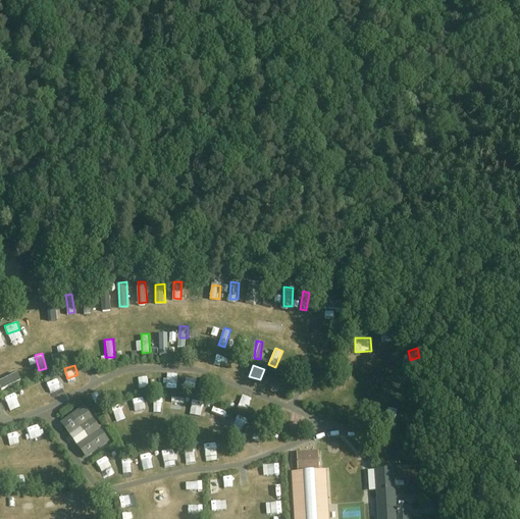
[(5,366),(0,368),(0,382),(1,384),(11,379),(5,366)]
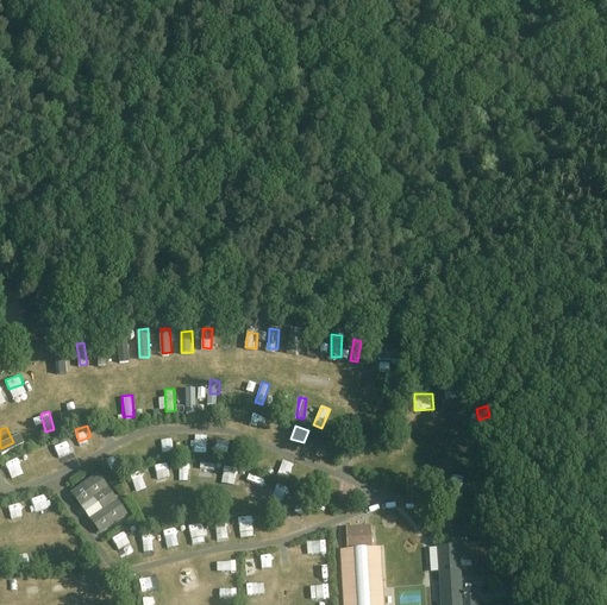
[(63,455),(70,442),(61,438),(54,449),(63,455)]
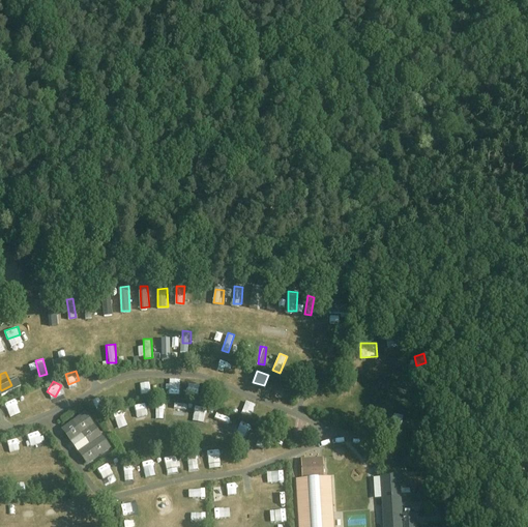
[(182,392),(181,381),(167,382),(167,392),(182,392)]
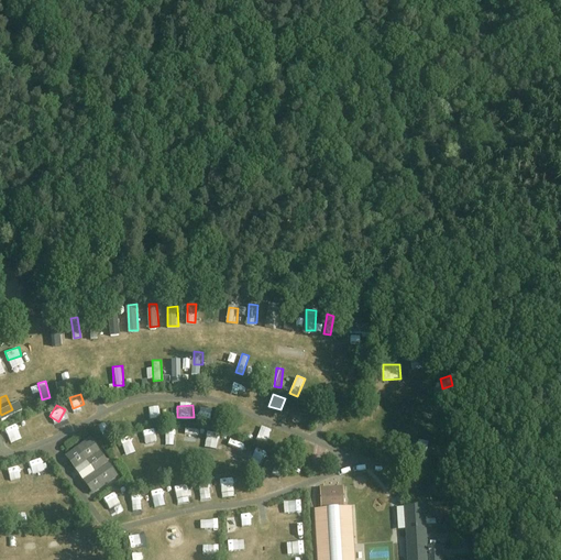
[(166,418),(166,406),(156,406),(156,417),(166,418)]
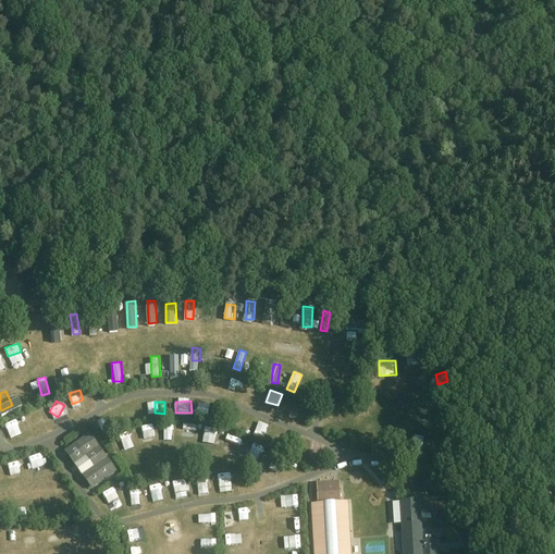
[(14,431),(22,430),(20,420),(3,422),(4,430),(13,429),(14,431)]
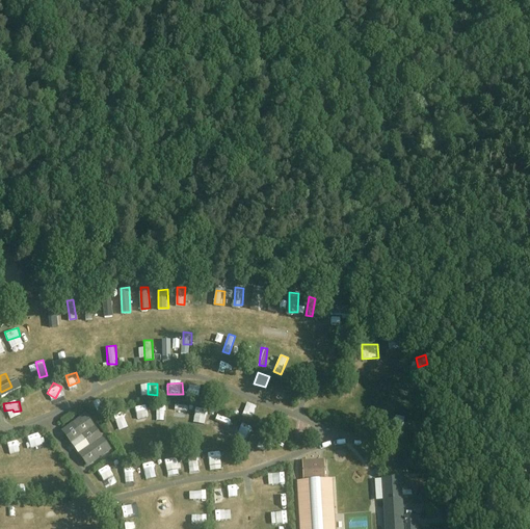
[(242,415),(253,418),(256,407),(245,404),(242,415)]
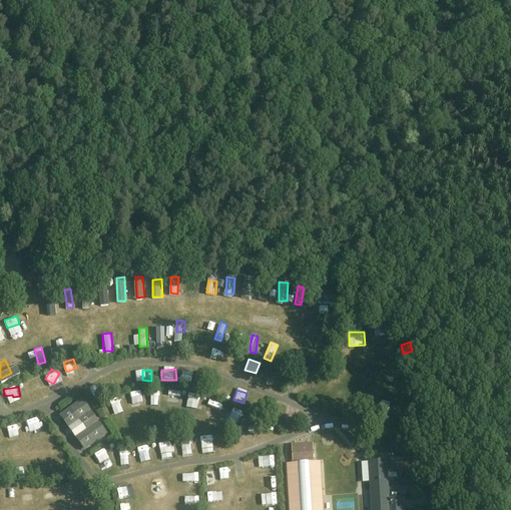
[(104,432),(79,397),(57,413),(82,448),(104,432)]
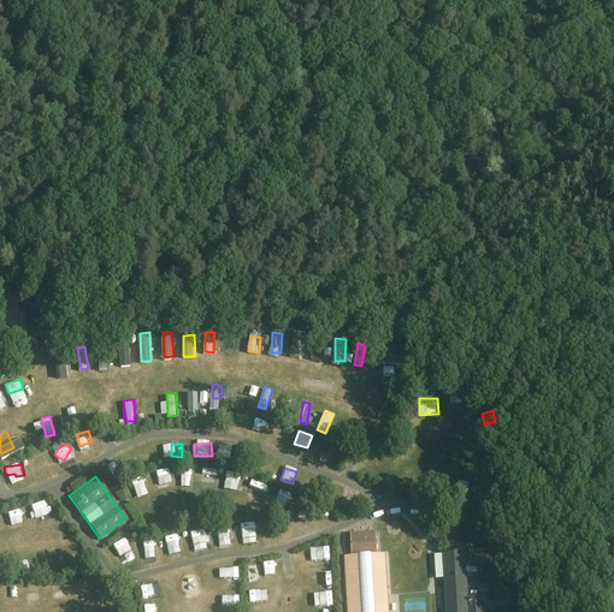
[(272,498),(285,504),(290,492),(277,486),(272,498)]
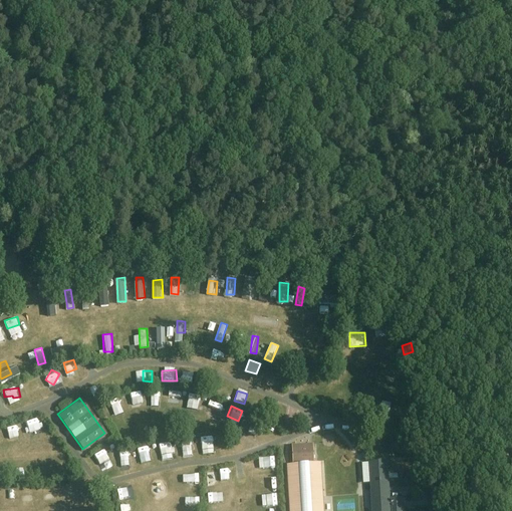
[(36,416),(25,421),(29,431),(40,427),(36,416)]
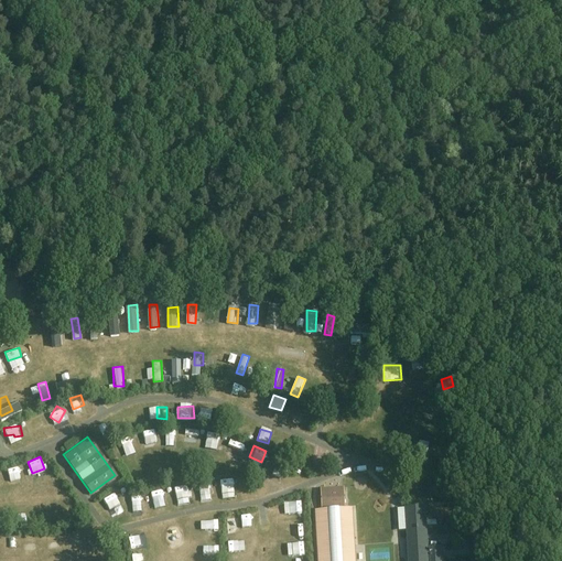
[(225,493),(239,491),(237,476),(223,478),(225,493)]
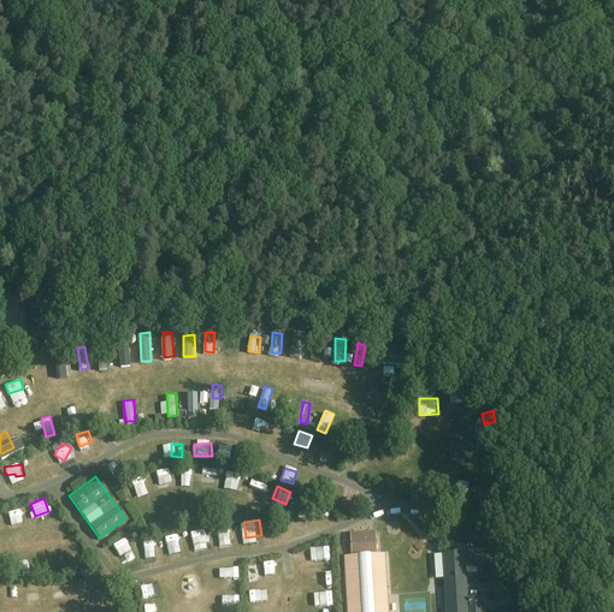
[(193,546),(205,546),(204,529),(193,529),(193,546)]
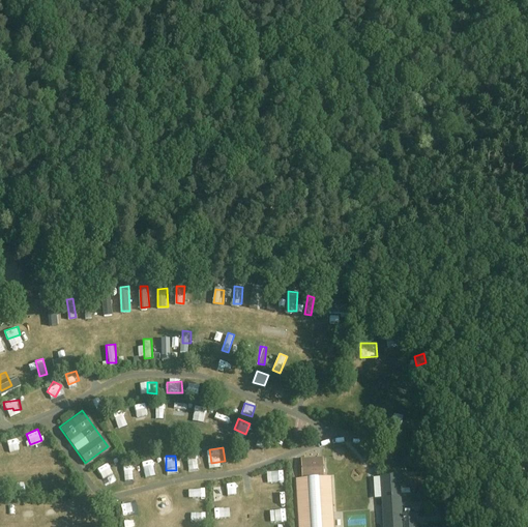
[(321,476),(320,456),(299,457),(300,477),(295,477),(297,526),(331,526),(328,475),(321,476)]
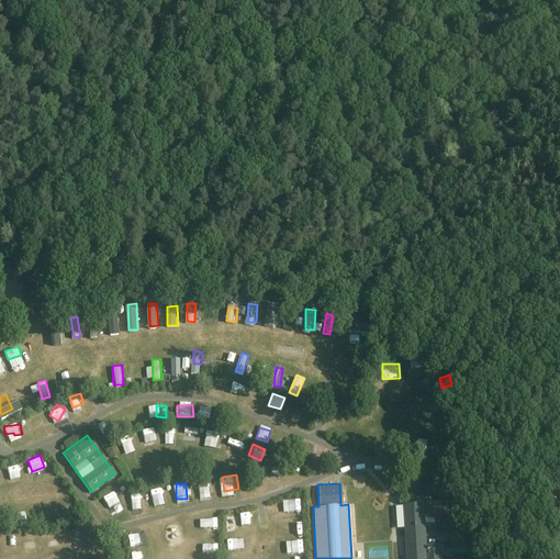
[(155,504),(167,502),(164,489),(152,491),(155,504)]
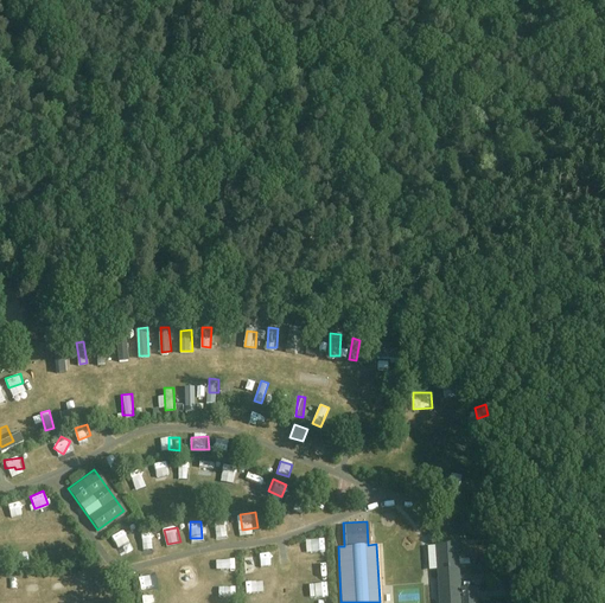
[(61,538),(67,549),(82,541),(77,530),(61,538)]
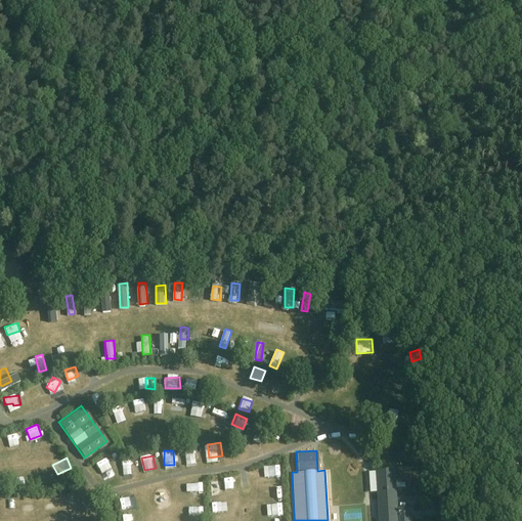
[(102,477),(111,473),(103,459),(95,463),(102,477)]
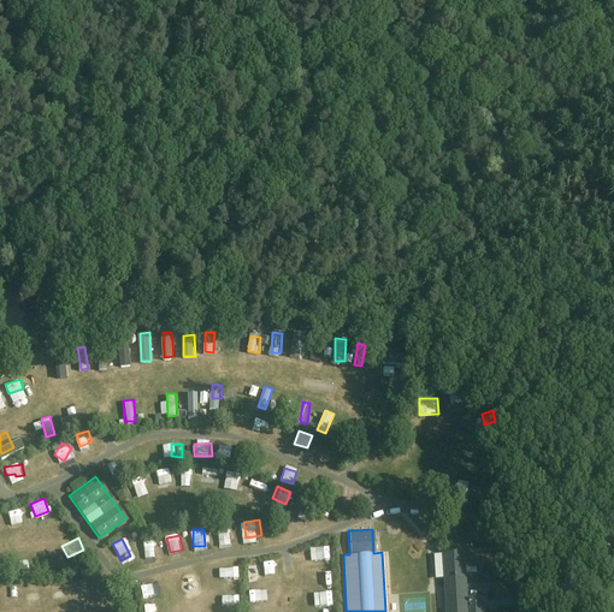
[(464,598),(461,551),(443,551),(446,611),(509,611),(511,611),(497,611),(483,611),(482,598),(464,598)]
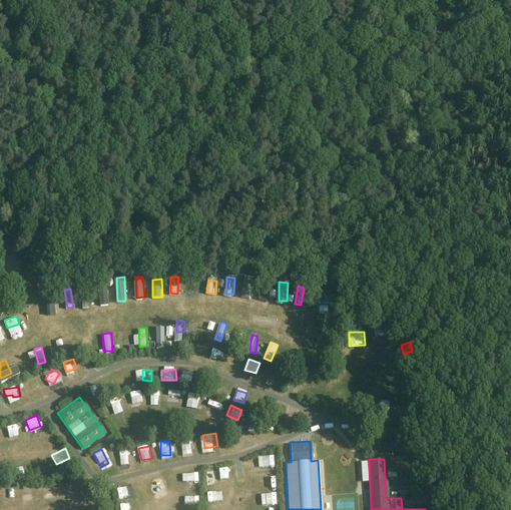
[(164,482),(155,483),(157,493),(165,492),(164,482)]
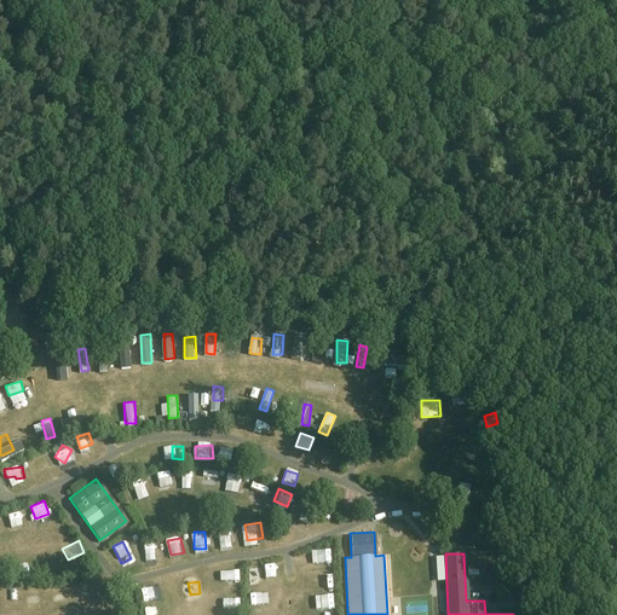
[(76,584),(76,599),(91,599),(90,582),(76,584)]
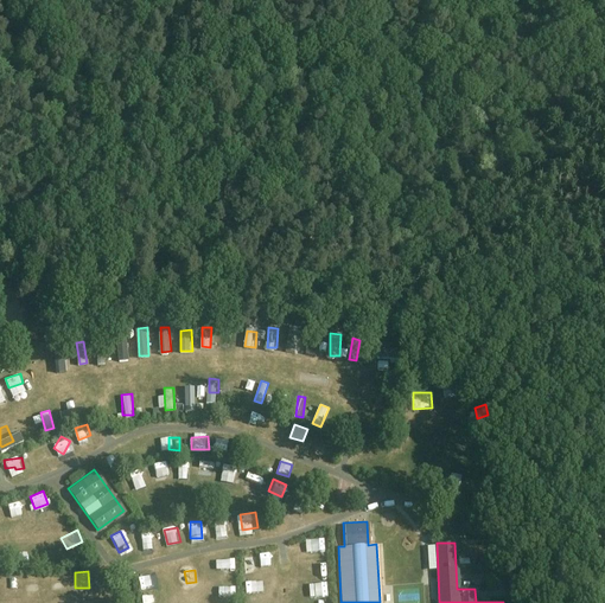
[(141,588),(153,585),(151,573),(139,576),(141,588)]
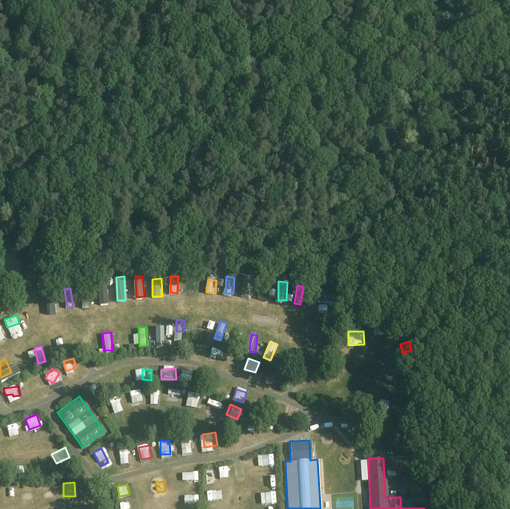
[(56,498),(54,488),(46,490),(49,500),(56,498)]
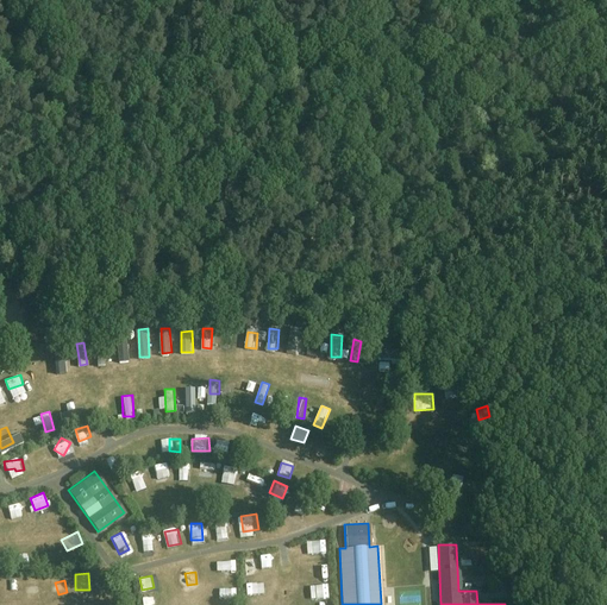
[(246,593),(267,592),(266,581),(246,583),(246,593)]
